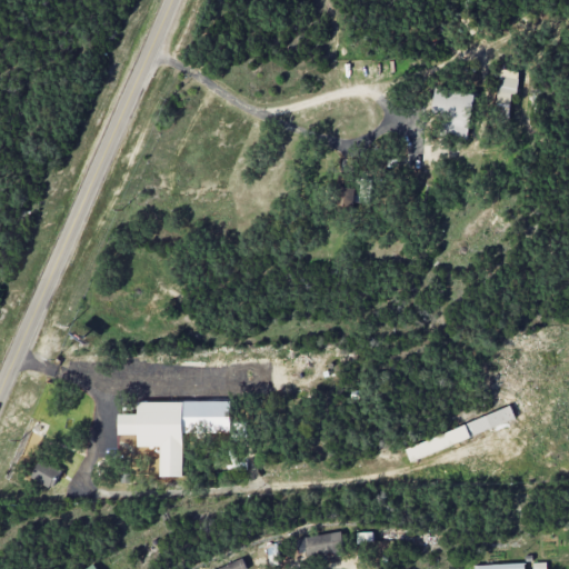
[(516,71),(499,70),(497,111),(512,112),(516,71)]
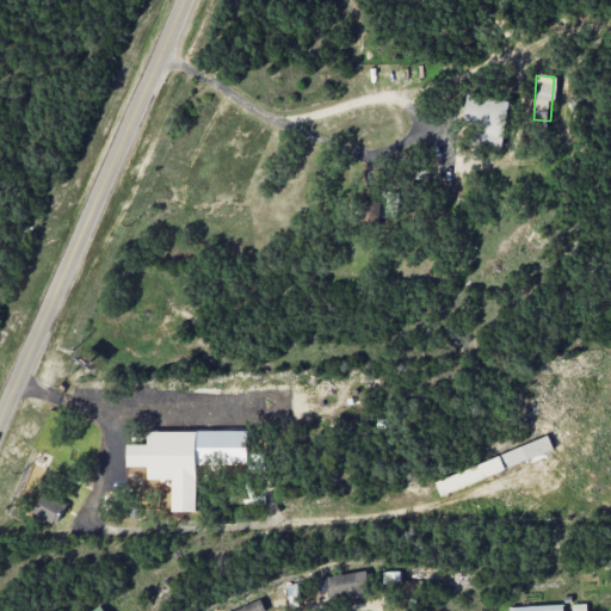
[(463,122),(477,124),(474,143),(501,149),(511,102),(468,93),(463,122)]
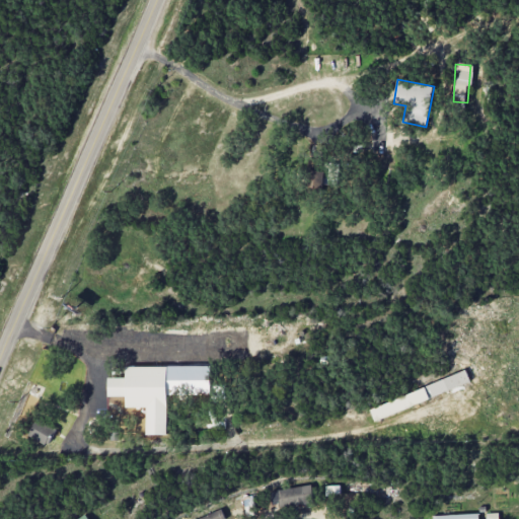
[(324,171),(307,170),(306,187),(323,188),(324,171)]
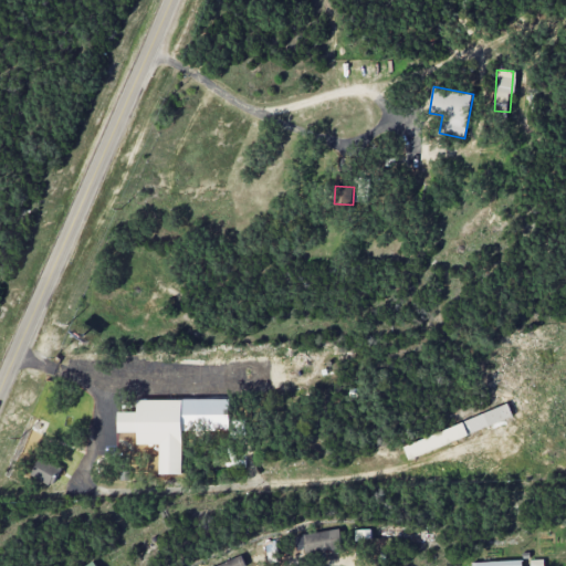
[(185,420),(226,419),(224,398),(185,399),(185,420)]
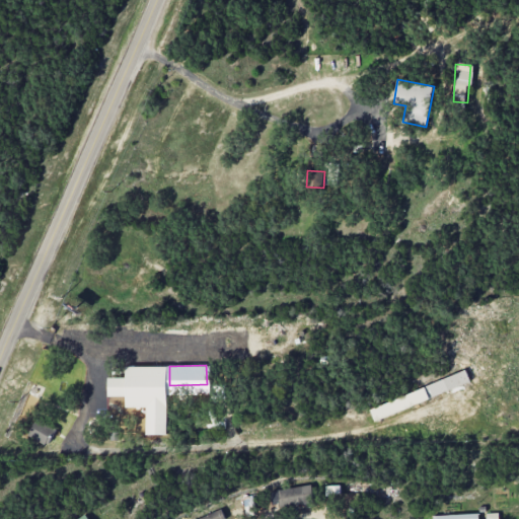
[(146,434),(167,434),(166,366),(126,367),(126,377),(107,378),(108,396),(126,396),(126,408),(146,408),(146,434)]
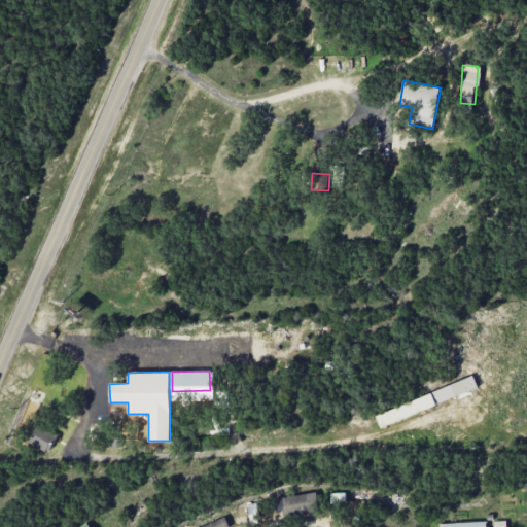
[(478,389),(473,378),(375,414),(379,426),(478,389)]
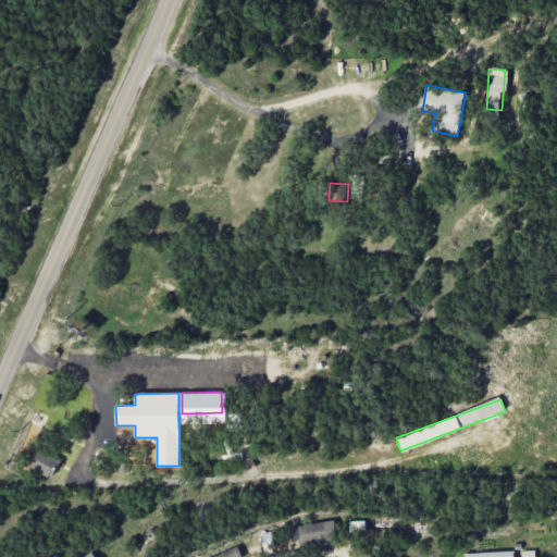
[(51,477),(61,461),(40,448),(31,463),(51,477)]
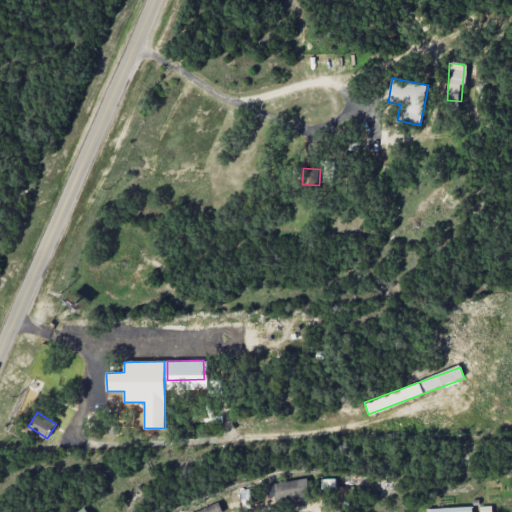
[(309,496),(307,479),(274,482),(275,500),(309,496)]
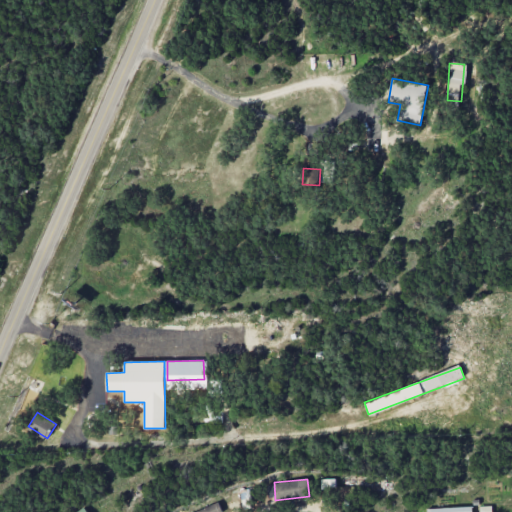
[(321,479),(321,490),(335,489),(334,479),(321,479)]
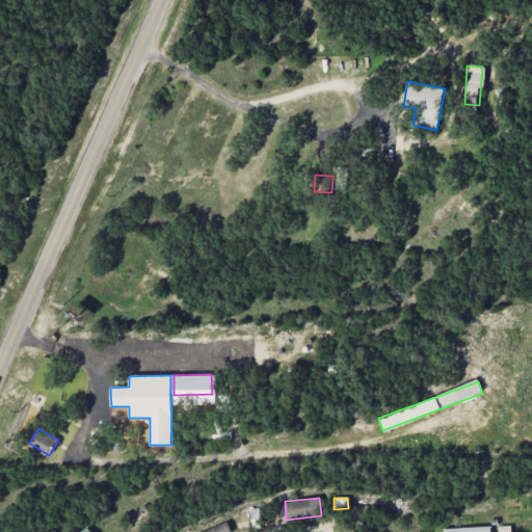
[(231,531),(227,522),(202,531),(231,531)]
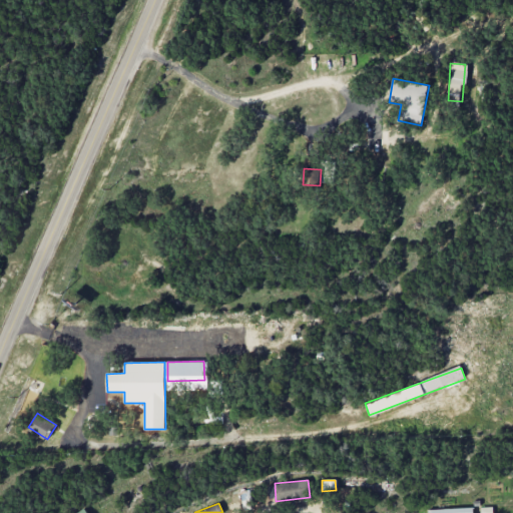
All buildings are outlined.
